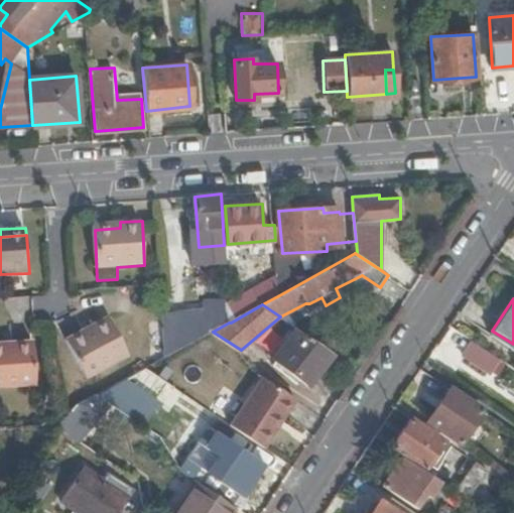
[(229,307),(163,315),(165,358),(191,344),(211,333),(213,332),(229,323),(231,323),(229,307)]
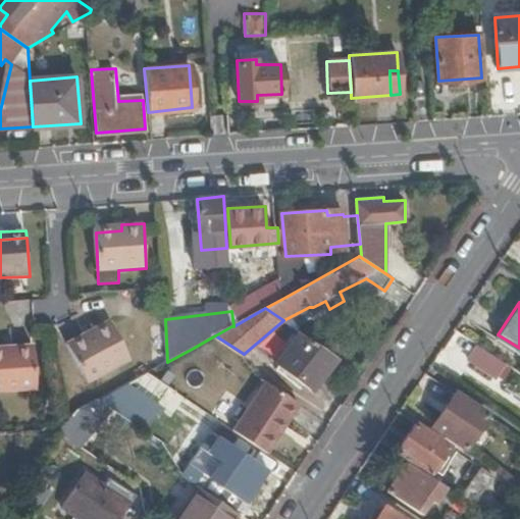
[(131,361),(111,323),(92,333),(95,340),(72,352),(88,384),(131,361)]
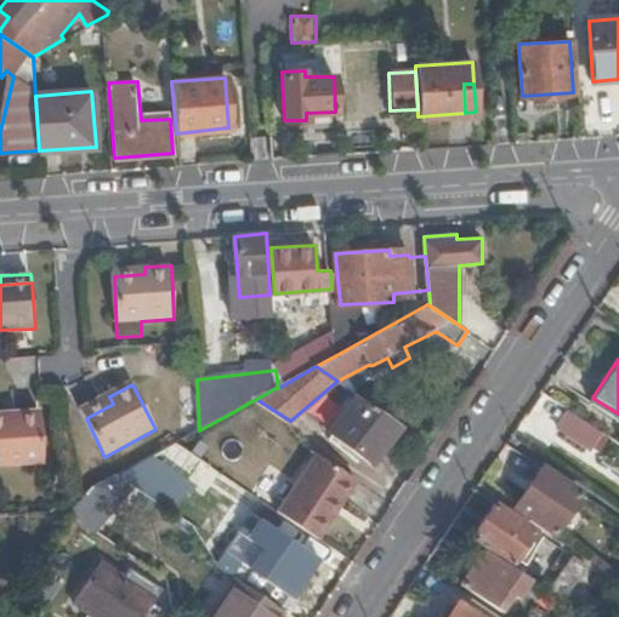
[(330,429),(373,462),(401,423),(358,395),(330,429)]
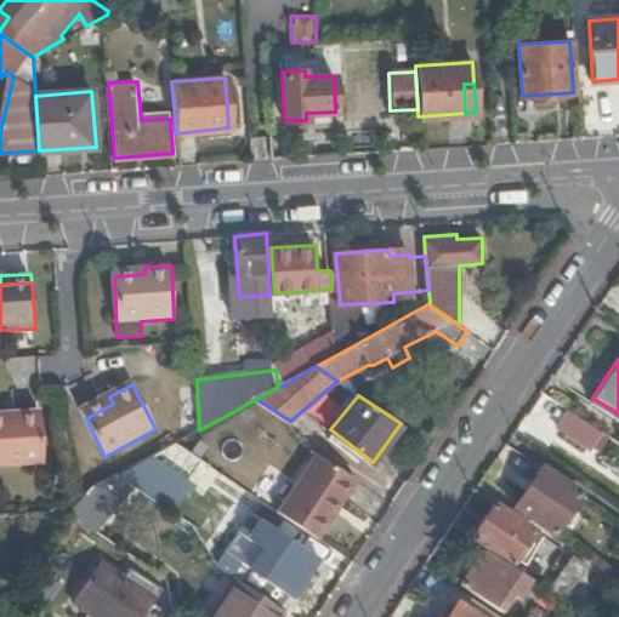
[(113,404),(109,396),(83,411),(86,418),(113,404)]
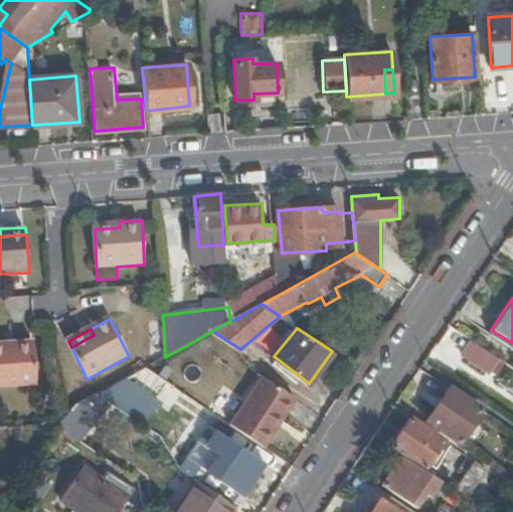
[(466,353),(491,370),(502,354),(476,337),(466,353)]
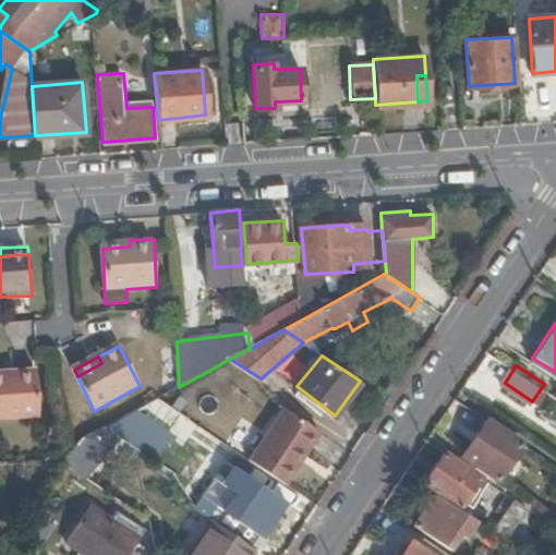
[(36,369),(4,371),(4,379),(38,377),(36,369)]
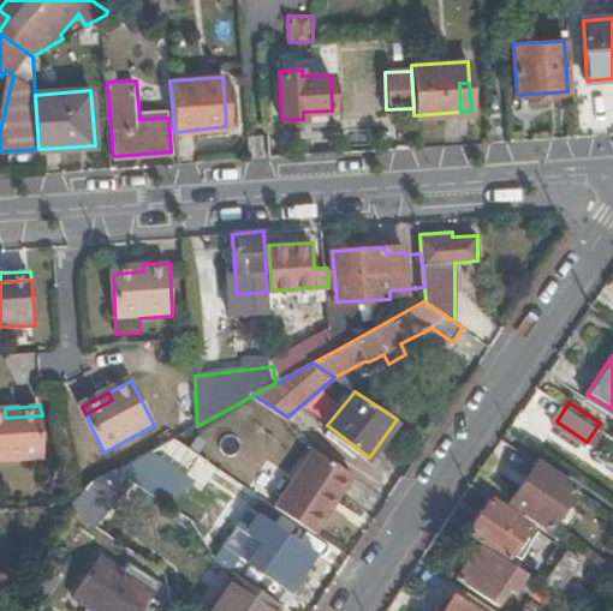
[(0,461),(43,457),(42,415),(5,418),(5,408),(0,408),(0,461)]
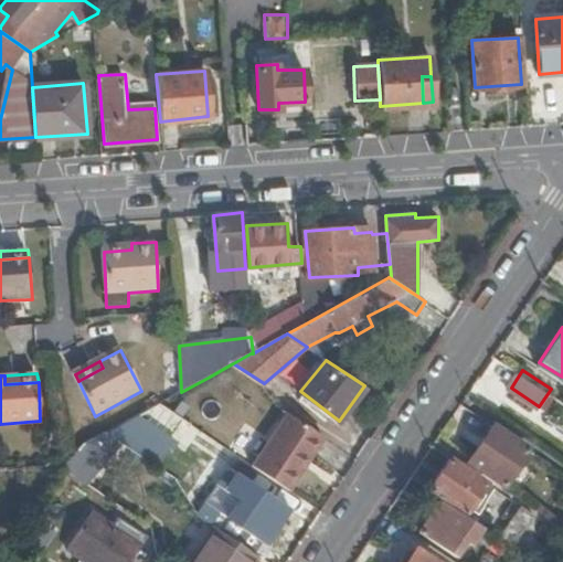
[(161,403),(140,414),(171,434),(209,457),(219,442),(161,403)]
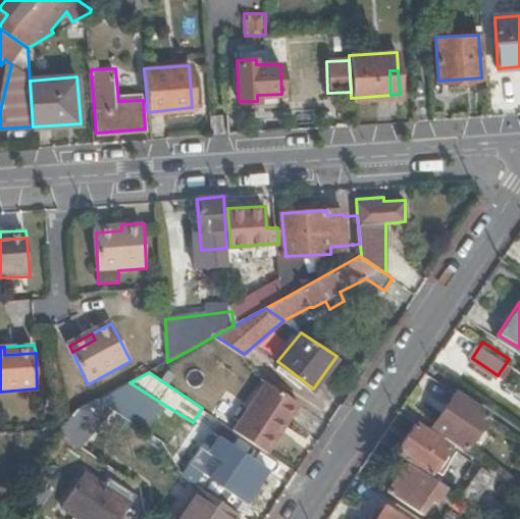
[(268,380),(235,429),(269,453),(303,404),(268,380)]
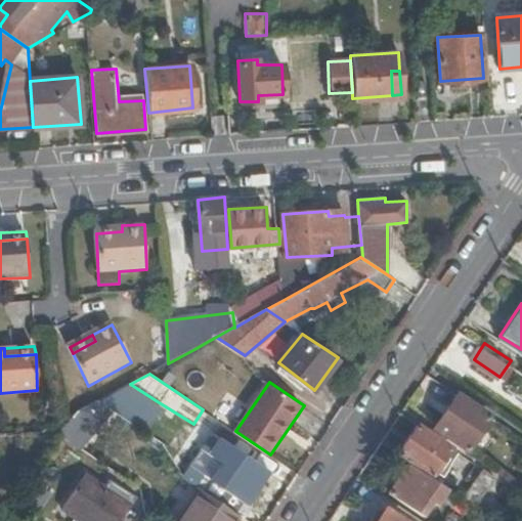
[(130,384),(99,400),(142,427),(159,402),(130,384)]
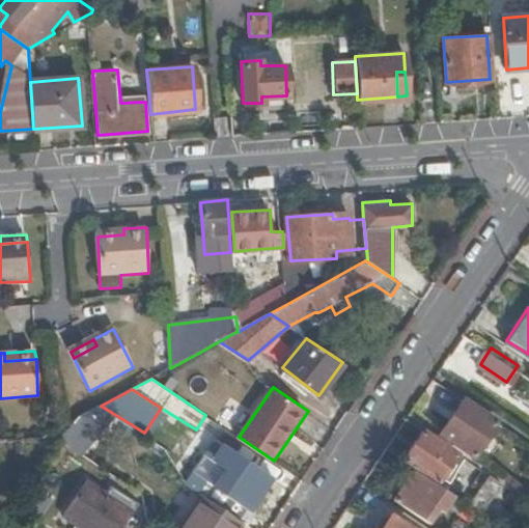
[(497,419),(464,396),(441,431),(474,453),(497,419)]
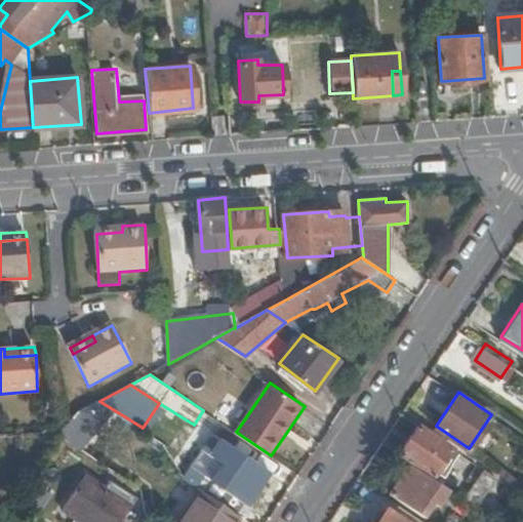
[(94,414),(76,435),(84,443),(104,423),(94,414)]
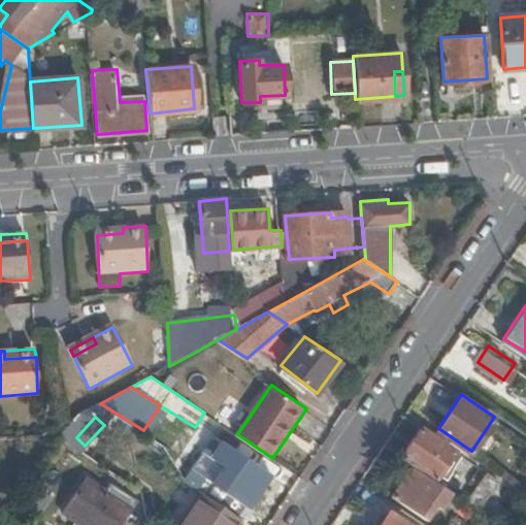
[(423,426),(403,454),(436,477),(456,448),(423,426)]
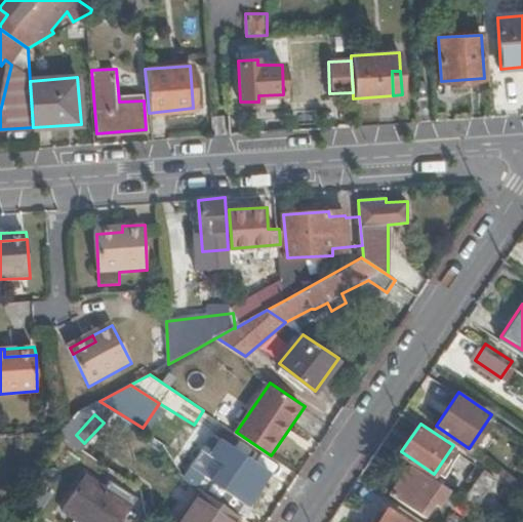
[(37,444),(54,442),(53,435),(52,427),(44,431),(35,432),(37,444)]
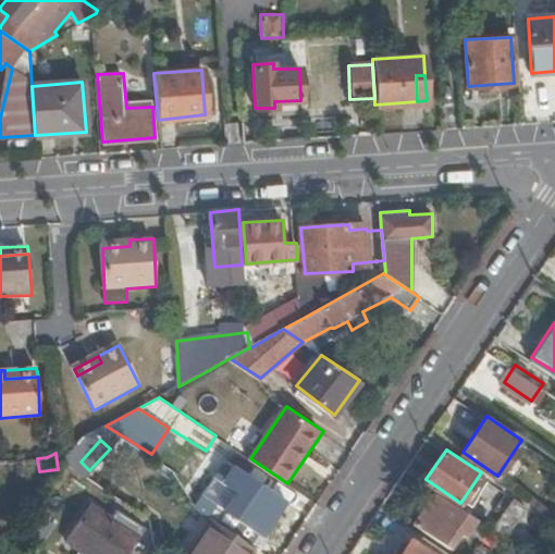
[(233,465),(226,460),(204,495),(216,504),(227,484),(223,481),(233,465)]
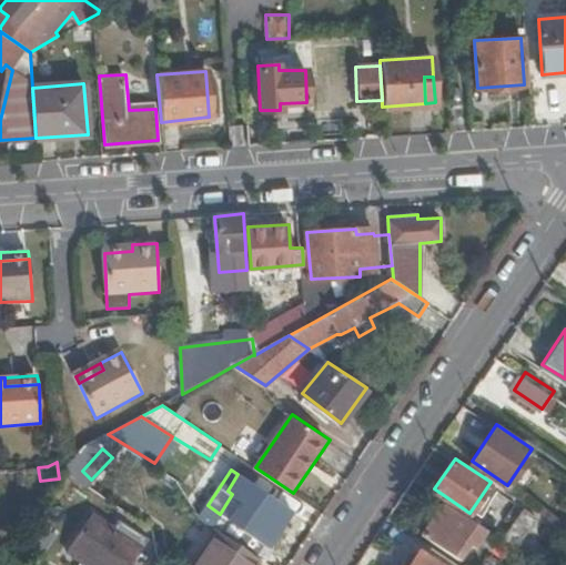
[(232,494),(220,514),(210,527),(219,532),(259,557),(265,562),(273,550),(269,546),(293,511),(238,474),(228,491),(232,494)]
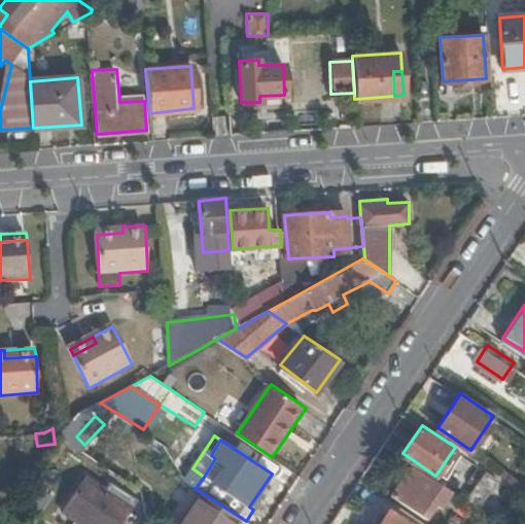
[(438,500),(442,502),(453,487),(442,480),(441,481),(415,464),(396,492),(428,513),(438,500)]
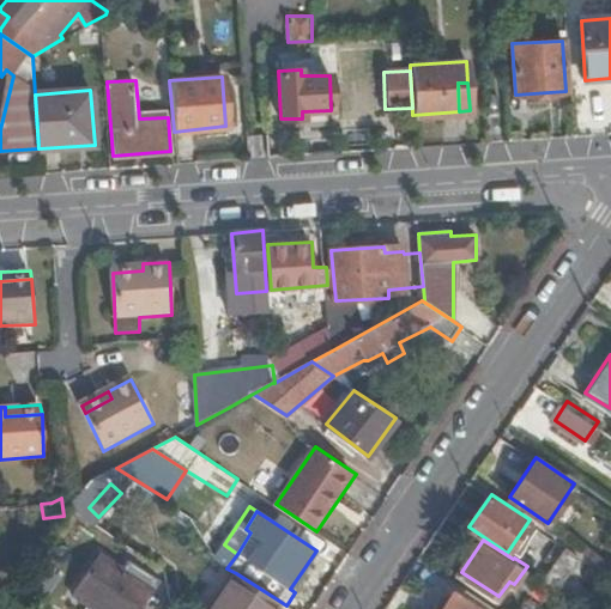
[(567,543),(556,560),(544,577),(557,586),(570,566),(580,553),(567,543)]
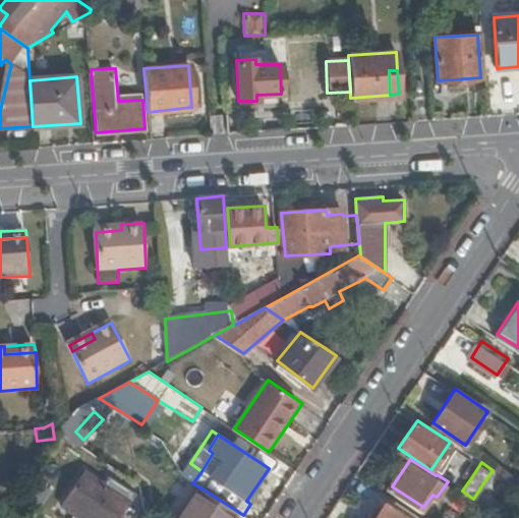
[(103,483),(104,481),(88,470),(65,503),(76,512),(72,517),(116,517),(127,501),(103,483)]
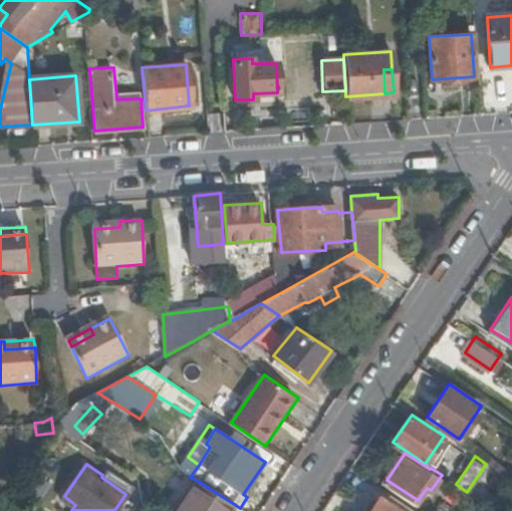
[(504,494),(478,475),(467,492),(494,510),(504,494)]
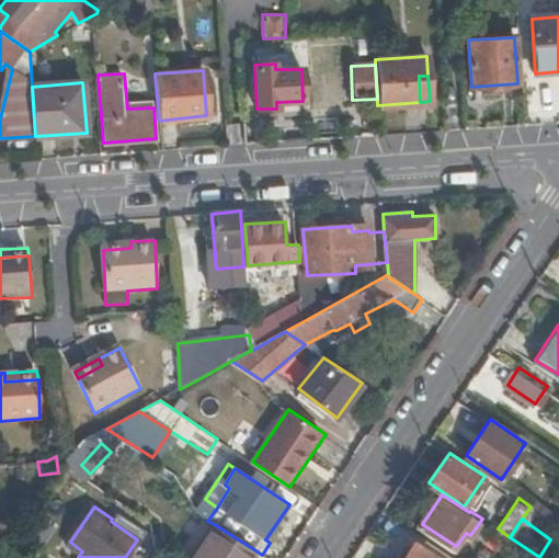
[(249,557),(255,550),(216,525),(194,557),(249,557)]
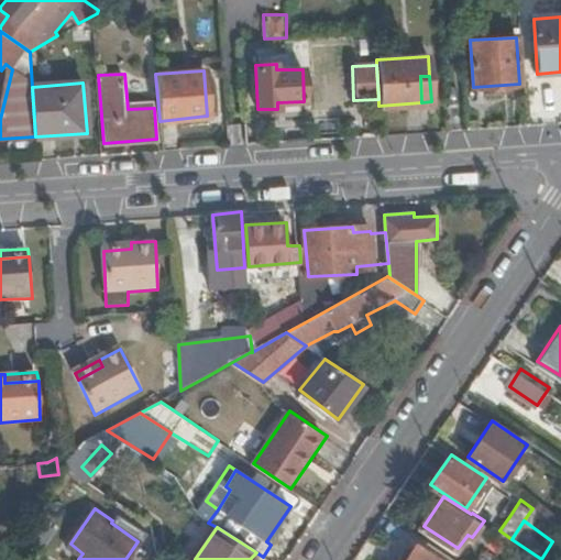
[(418,544),(405,559),(437,559),(439,558),(418,544)]
